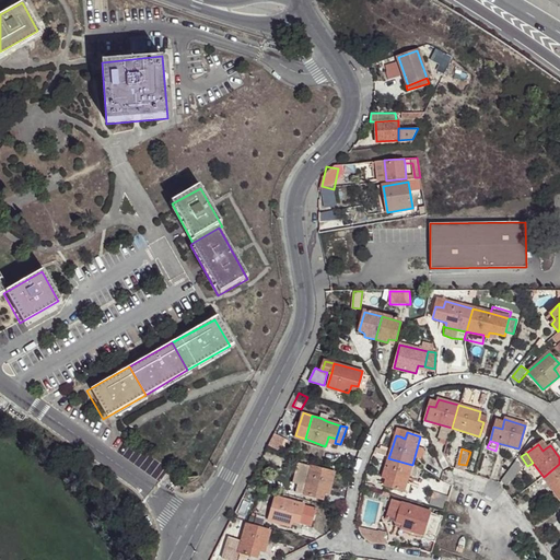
[(412,465),(388,458),(382,477),(387,479),(392,480),(389,487),(404,492),(412,465)]
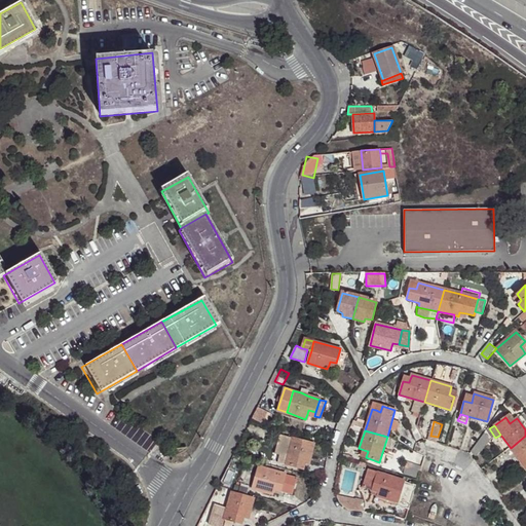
[(525,436),(511,448),(525,468),(525,436)]
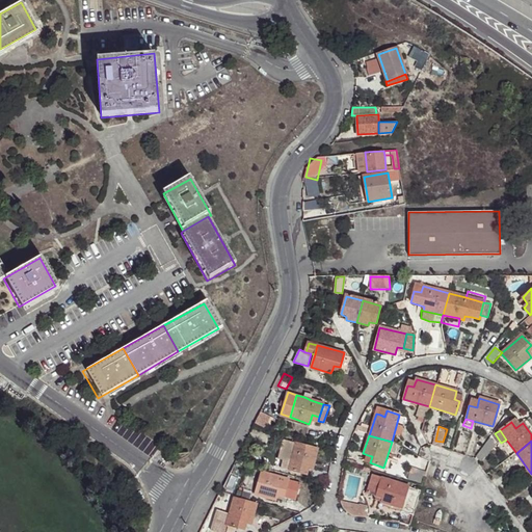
[(280,468),(301,474),(303,468),(308,469),(312,470),(317,450),(287,442),(280,468)]
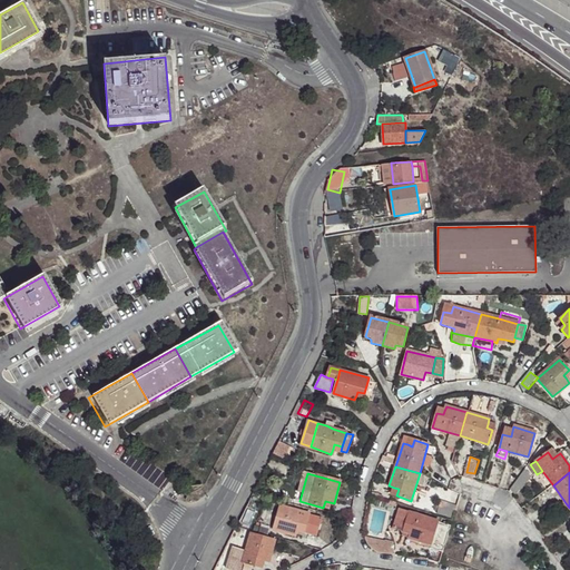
[(298,528),(304,530),(308,516),(281,507),(274,531),(295,537),(297,532),(298,528)]
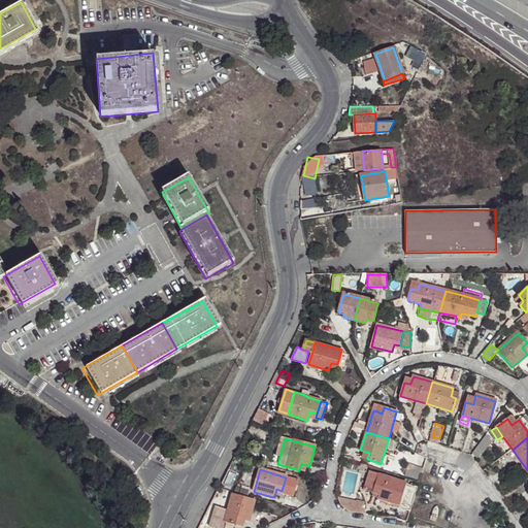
[(405,483),(380,474),(378,476),(377,479),(375,488),(382,490),(380,494),(378,498),(398,503),(405,483)]
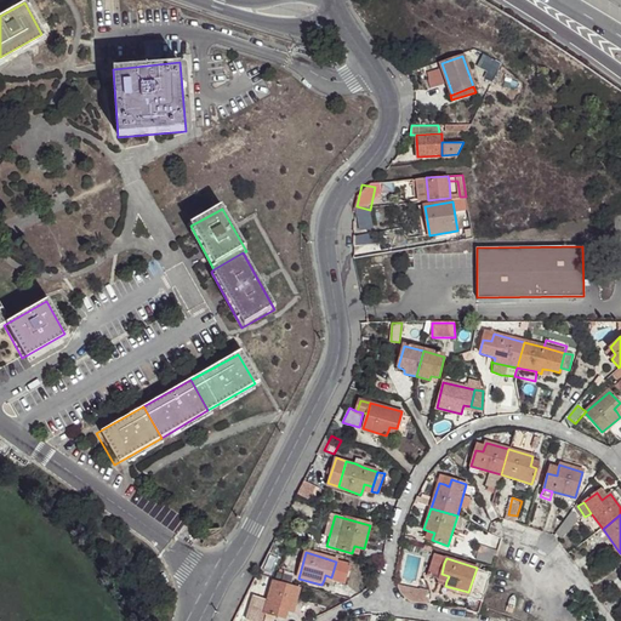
[(431,570),(442,574),(444,563),(434,560),(431,570)]
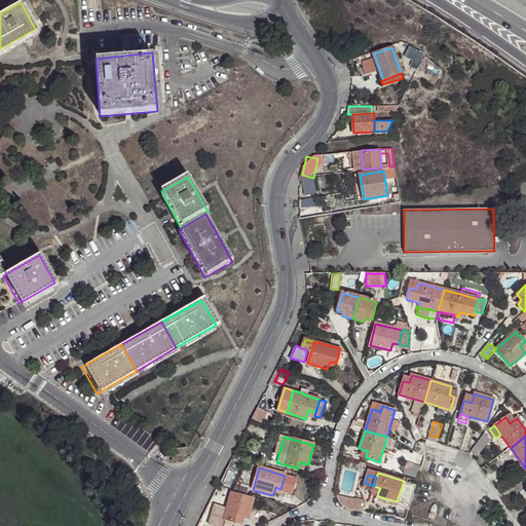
[(415,485),(404,481),(397,501),(409,505),(415,485)]
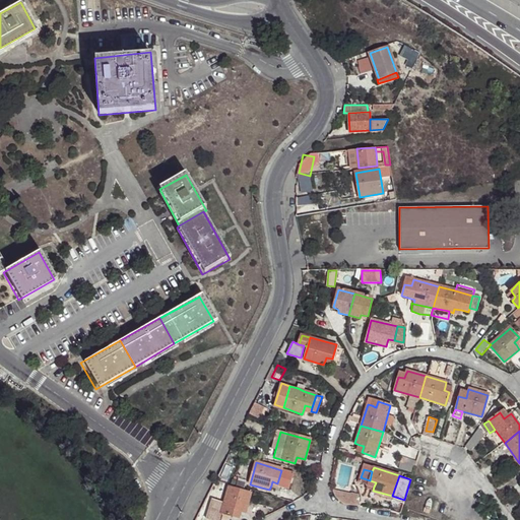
[(235,485),(234,489),(243,492),(244,488),(246,480),(238,478),(235,485)]
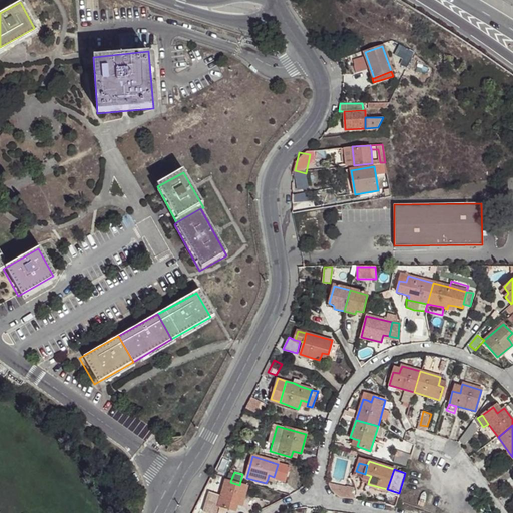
[(219,506),(233,510),(235,504),(238,505),(242,506),(248,487),(239,485),(230,482),(227,481),(219,506)]
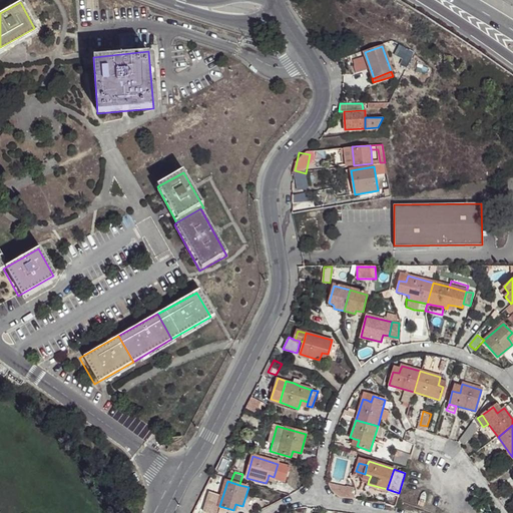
[(351,489),(327,483),(330,490),(336,495),(342,498),(350,499),(351,489)]
